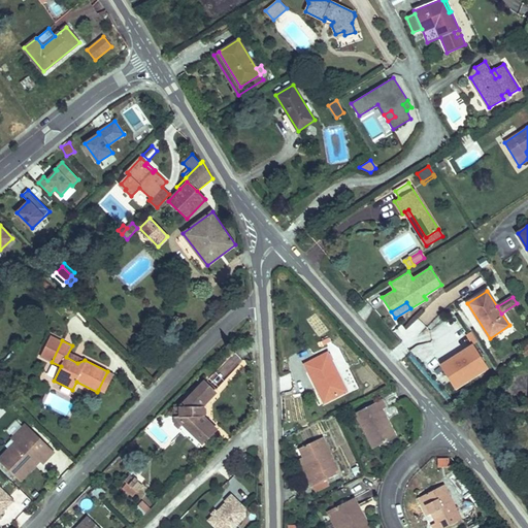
[(490,369),(473,343),(439,365),(456,391),(490,369)]
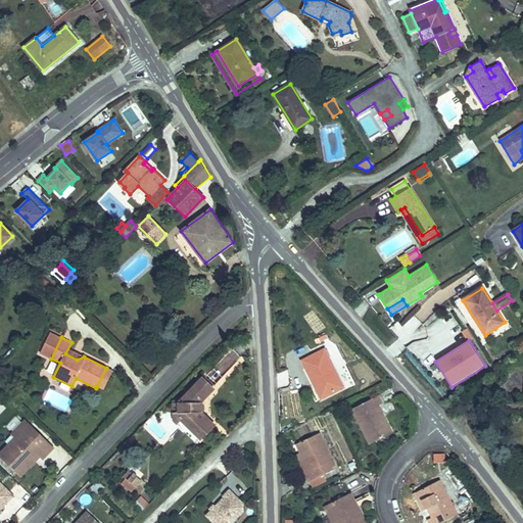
[(65,353),(77,360),(84,357),(68,348),(65,353)]
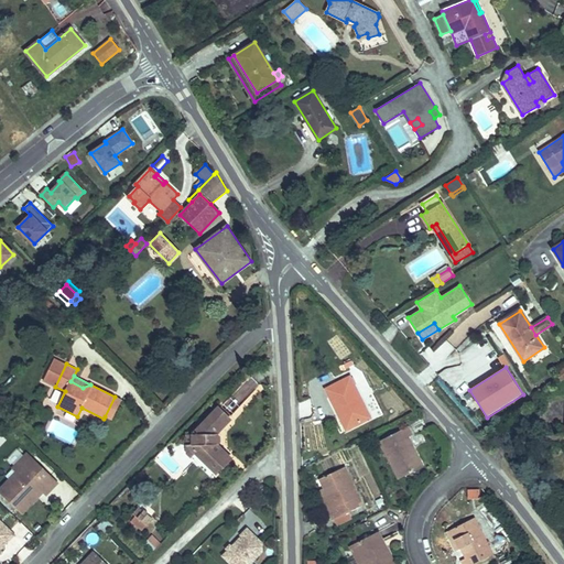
[(350,377),(326,389),(339,415),(344,412),(351,427),(370,418),(350,377)]
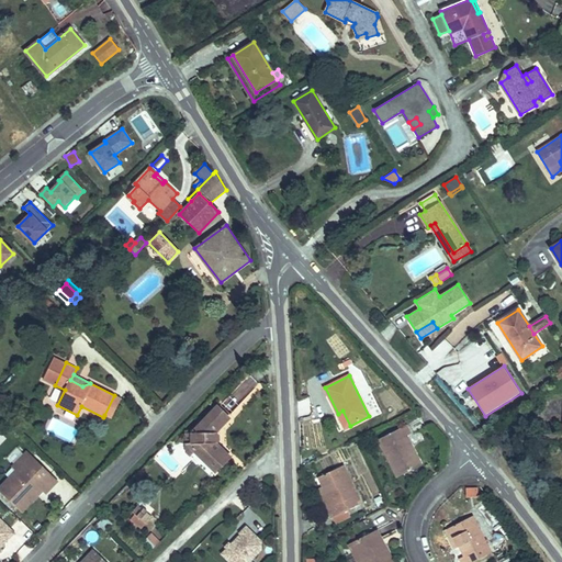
[(56,403),(63,392),(56,388),(48,398),(56,403)]
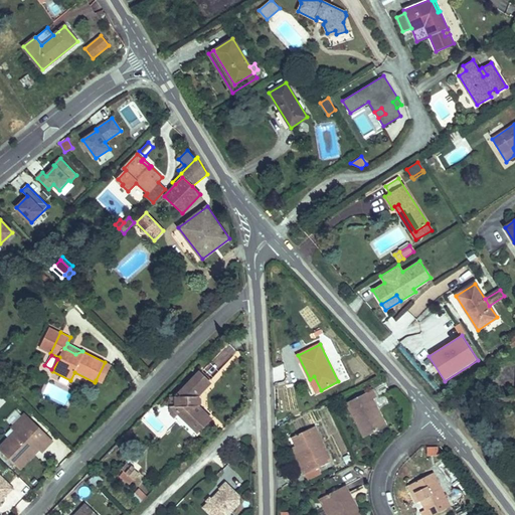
[(96,380),(103,383),(112,365),(105,362),(96,380)]
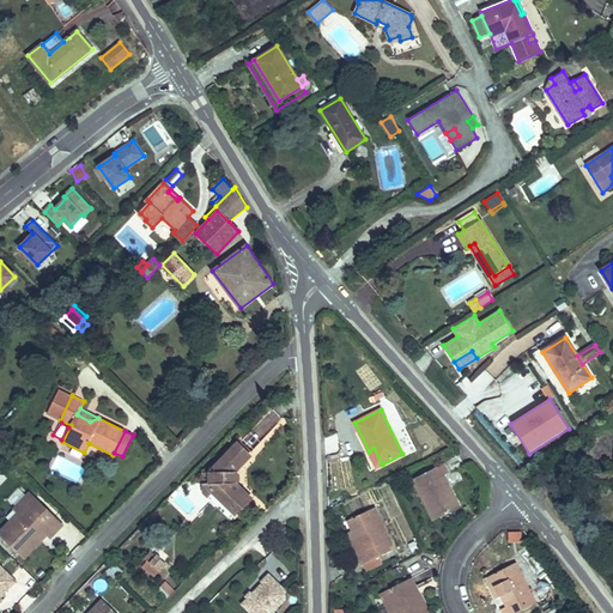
[(238,443),(249,455),(252,453),(241,441),(238,443)]
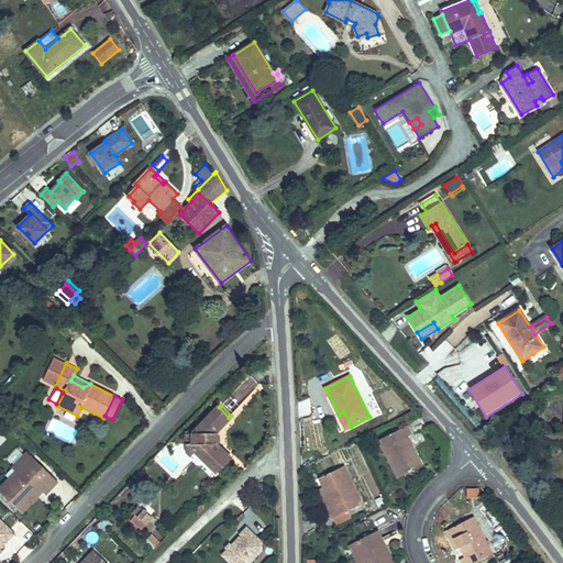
[(186,452),(211,477),(231,457),(217,443),(219,441),(219,435),(216,432),(230,418),(218,407),(192,433),(186,433),(186,452)]
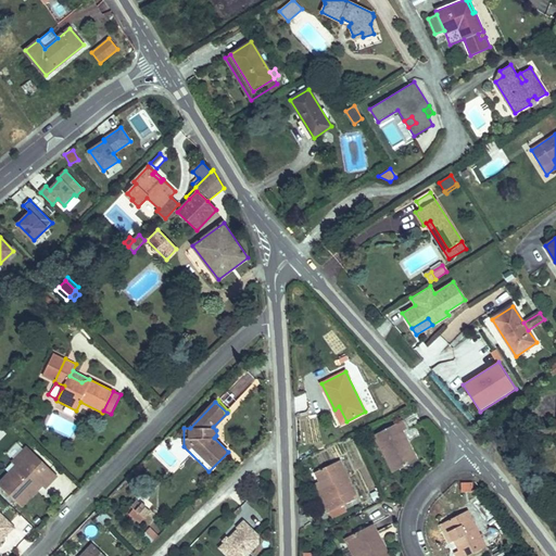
[(339,406),(335,409),(341,424),(346,421),(339,406)]
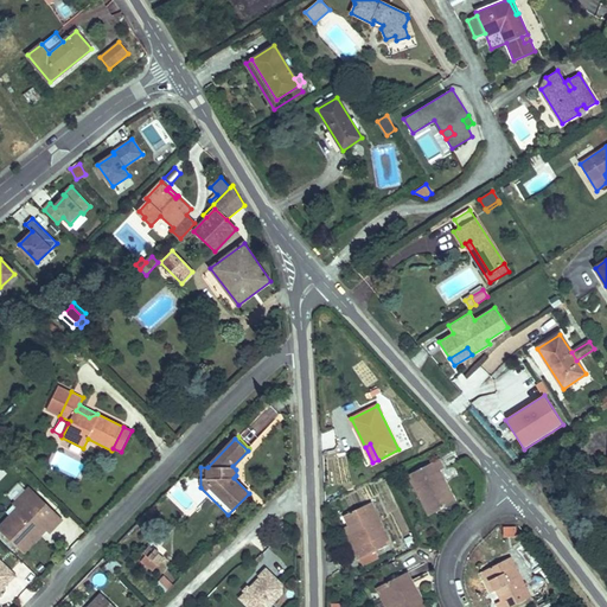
[(408,474),(429,515),(455,502),(439,471),(443,468),(439,459),(408,474)]
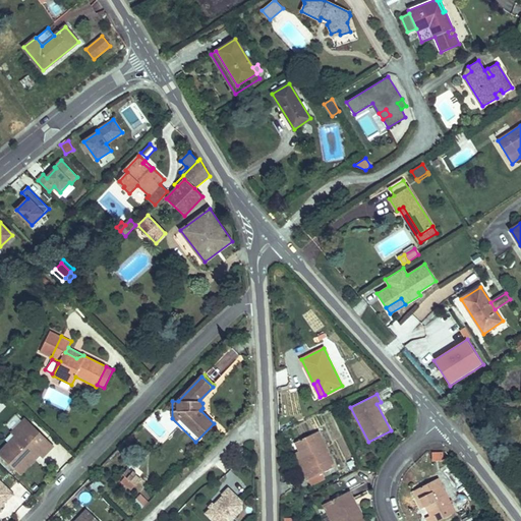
[(0,452),(0,453),(20,473),(35,459),(33,456),(37,452),(39,455),(42,457),(53,446),(24,419),(12,432),(15,436),(9,443),(0,452)]
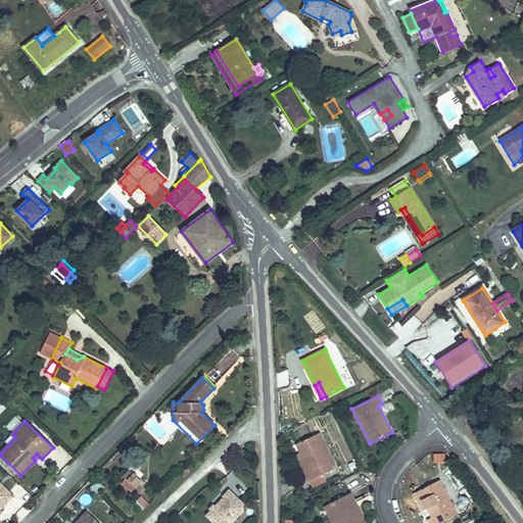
[(296,444),(300,453),(310,471),(305,473),(310,481),(336,468),(319,433),(296,444)]
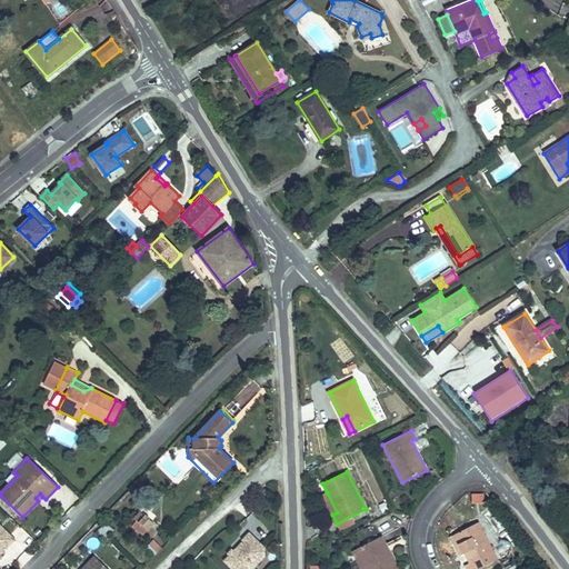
[(6,480),(10,483),(17,476),(13,472),(6,480)]
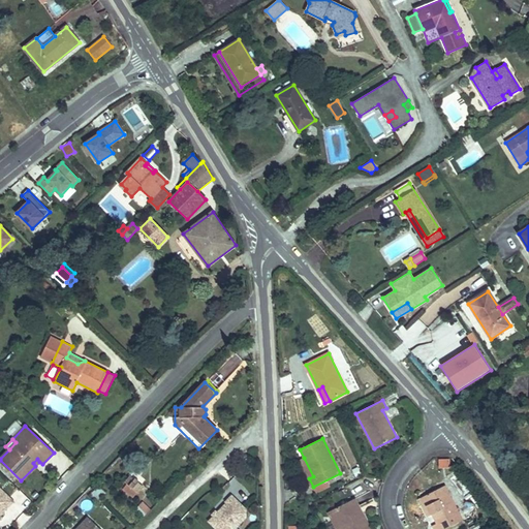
[(313,476),(304,458),(300,460),(309,478),(313,476)]
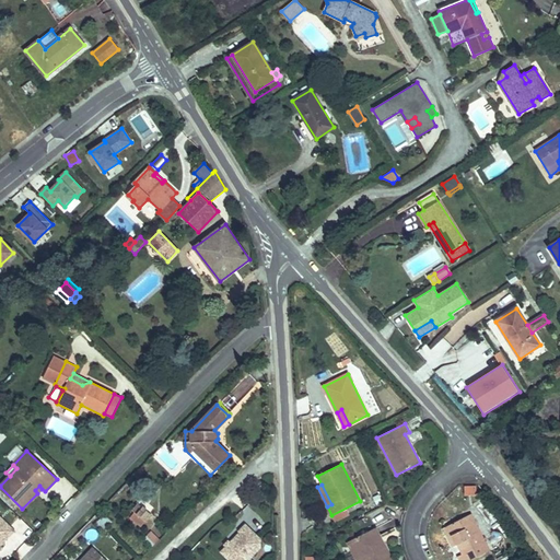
[(130,517),(141,526),(151,514),(147,511),(137,503),(132,510),(135,512),(130,517)]
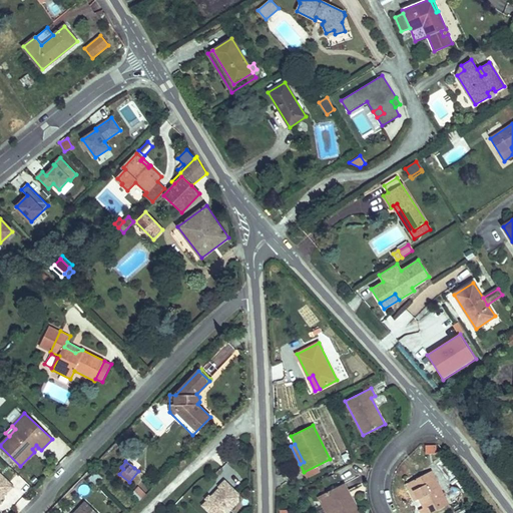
[(317,465),(304,472),(307,477),(320,471),(317,465)]
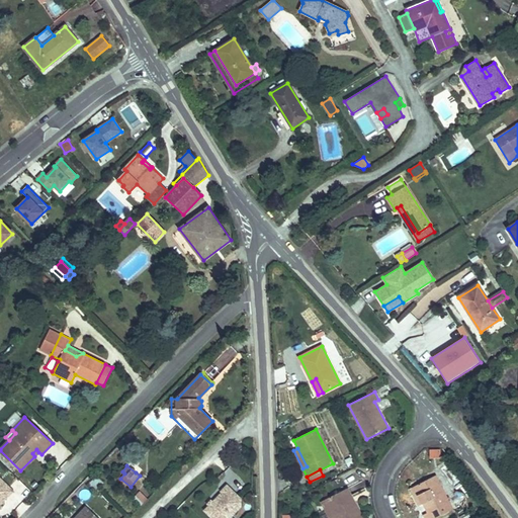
[(92,481),(100,488),(104,483),(96,476),(92,481)]
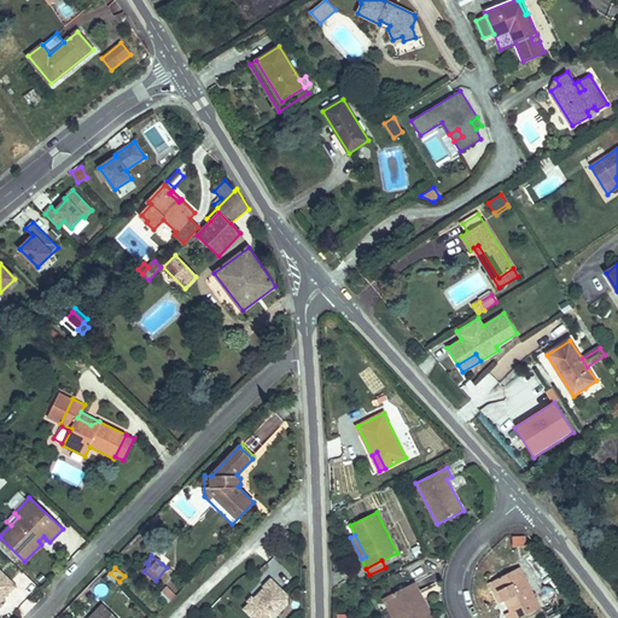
[(519,567),(494,581),(503,601),(506,600),(511,611),(506,614),(507,617),(519,617),(540,608),(519,567)]
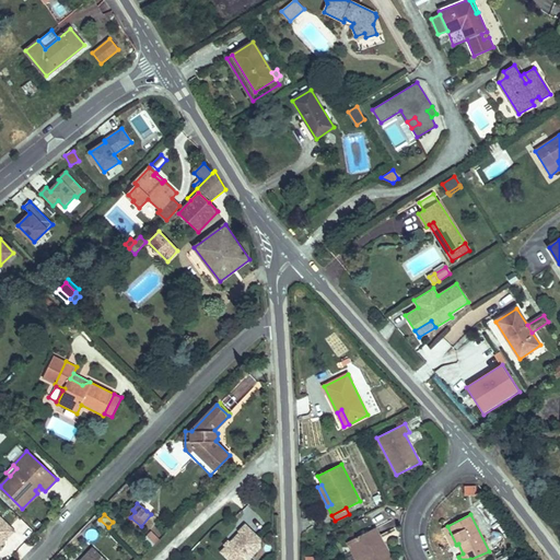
[(0,545),(13,531),(0,517),(0,545)]
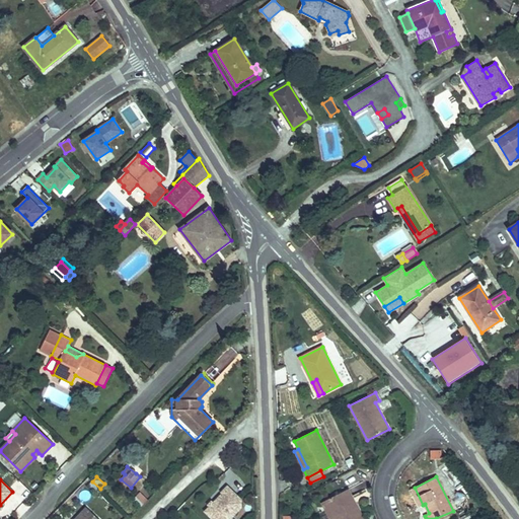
[(87,486),(95,494),(100,489),(92,482),(87,486)]
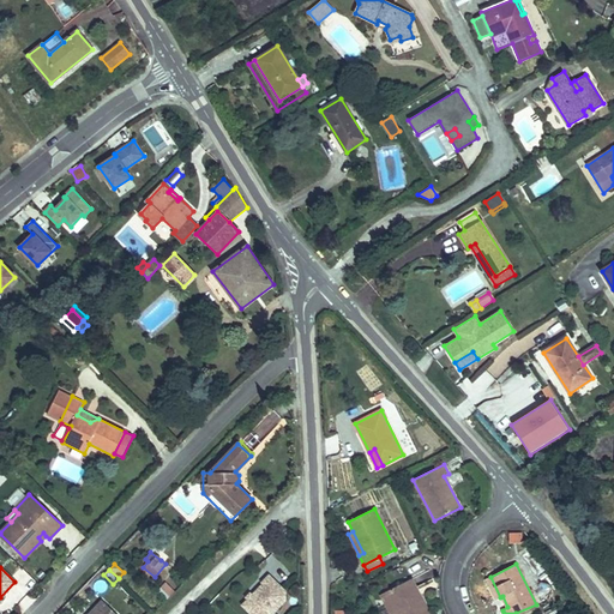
[(242,605),(251,613),(271,613),(286,601),(286,591),(269,576),(263,582),(264,584),(242,605)]
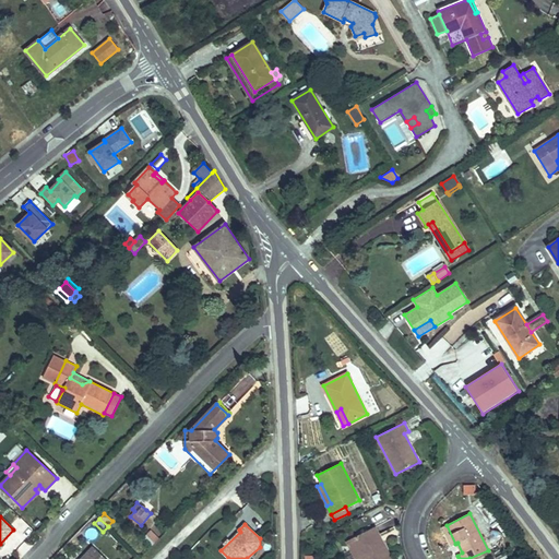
[(455,544),(447,525),(442,526),(452,546),(455,544)]
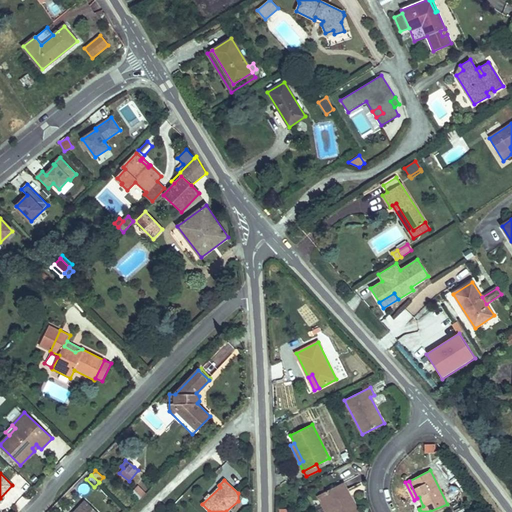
[(332,511),(357,511),(349,496),(347,497),(345,494),(348,492),(343,483),(321,494),(330,511),(331,511),(332,511)]
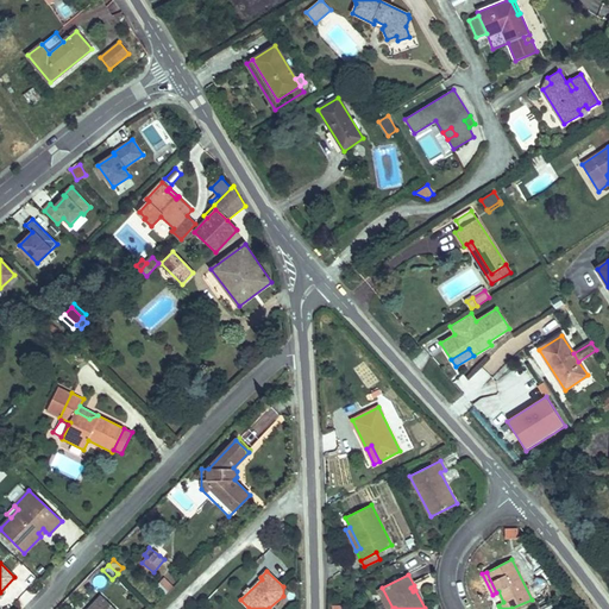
[(157,585),(167,595),(174,586),(165,578),(157,585)]
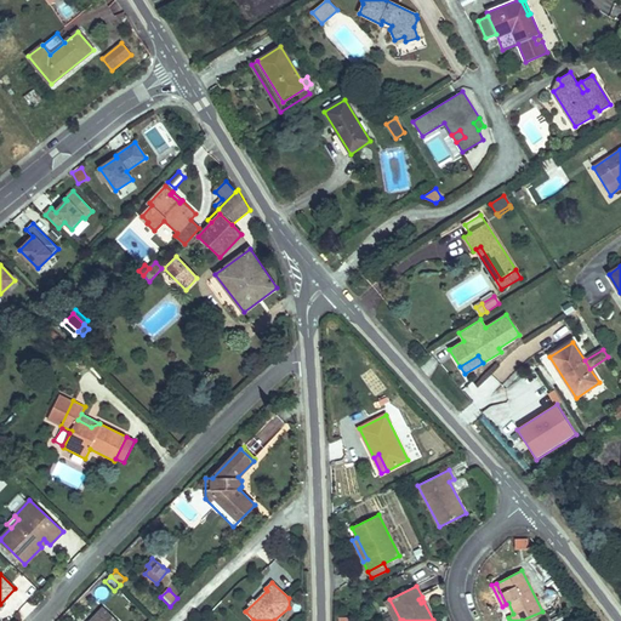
[(400,620),(389,599),(386,600),(396,620),(400,620)]
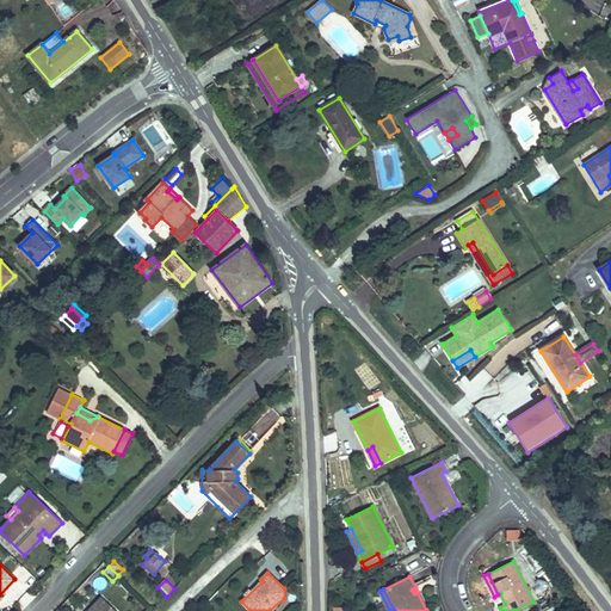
[(88,610),(115,610),(102,598),(88,610)]
